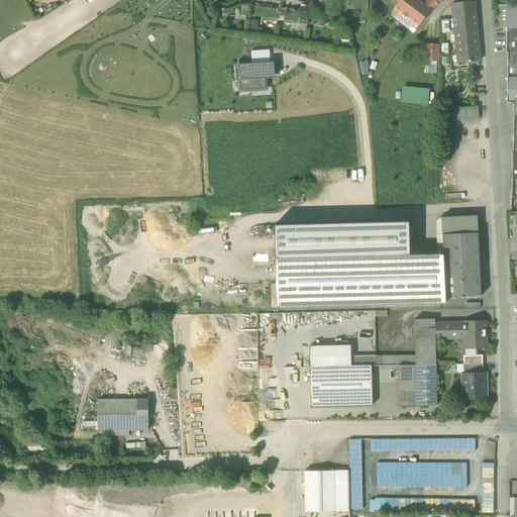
[(418,26),(432,9),(424,4),(418,0),(398,0),(395,8),(418,26)]
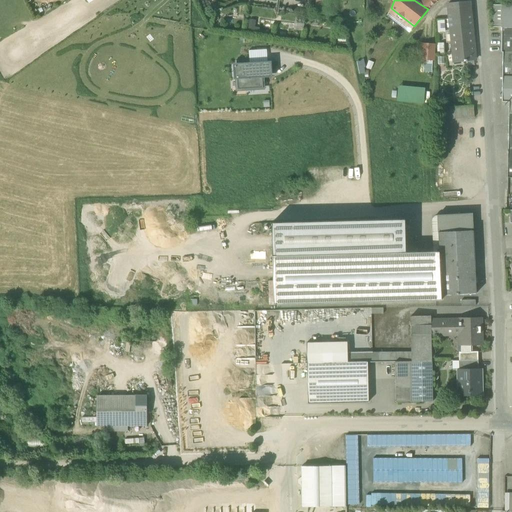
[(428,9),(436,2),(434,0),(424,0),(420,4),(428,9)]
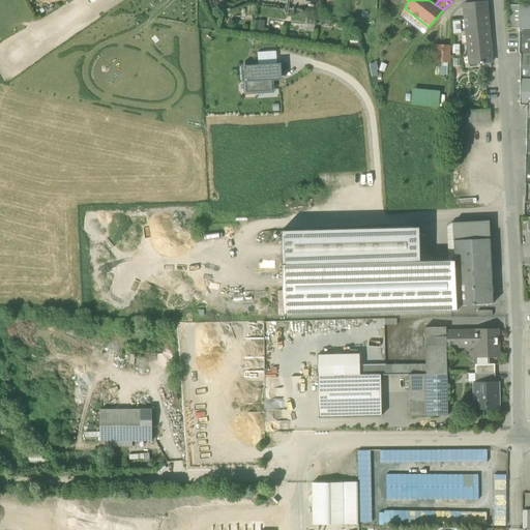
[(463,4),(466,32),(489,30),(486,2),(463,4)]
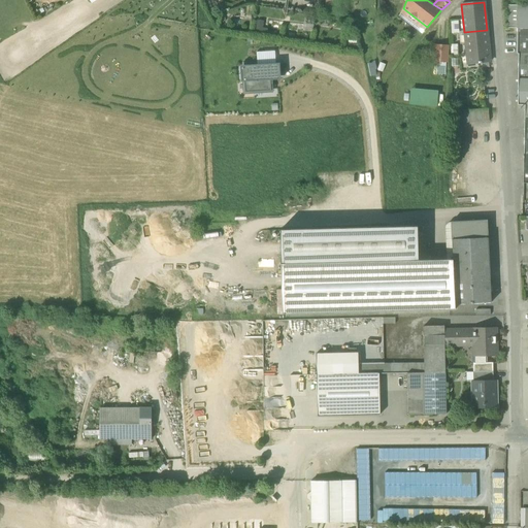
[(517,28),(527,28),(527,5),(508,5),(508,28),(517,28)]
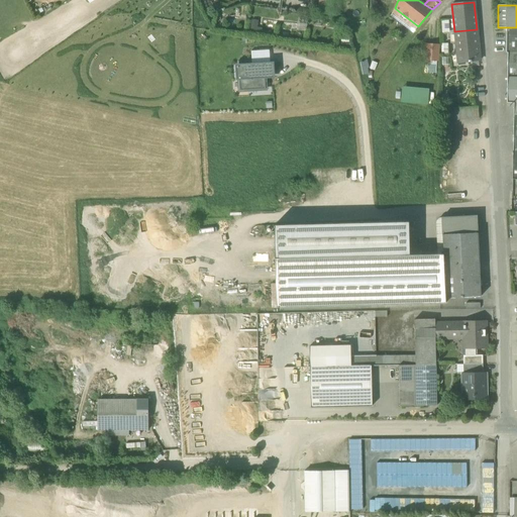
[(412,32),(418,26),(395,8),(391,15),(412,32)]
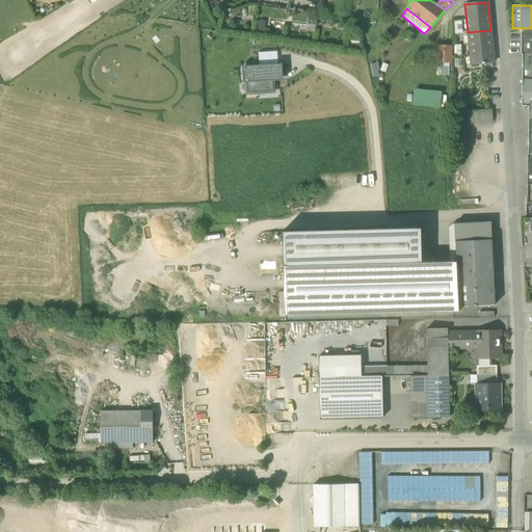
[(266,22),(259,21),(257,33),(269,35),(269,29),(265,28),(266,22)]
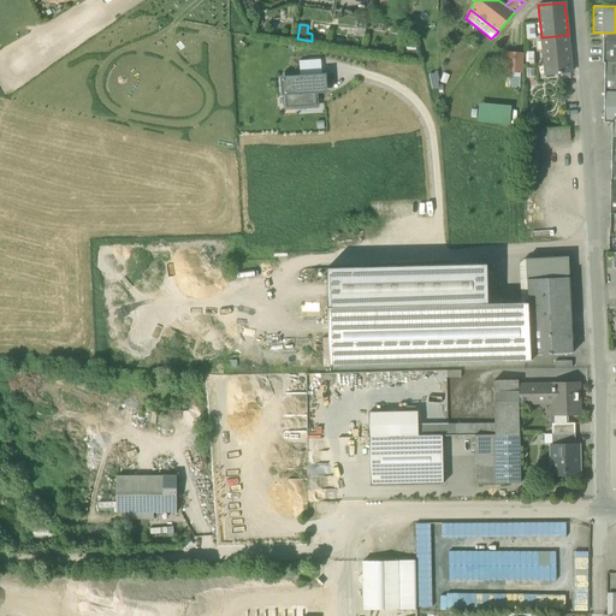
[(366,29),(354,28),(353,36),(365,39),(366,29)]
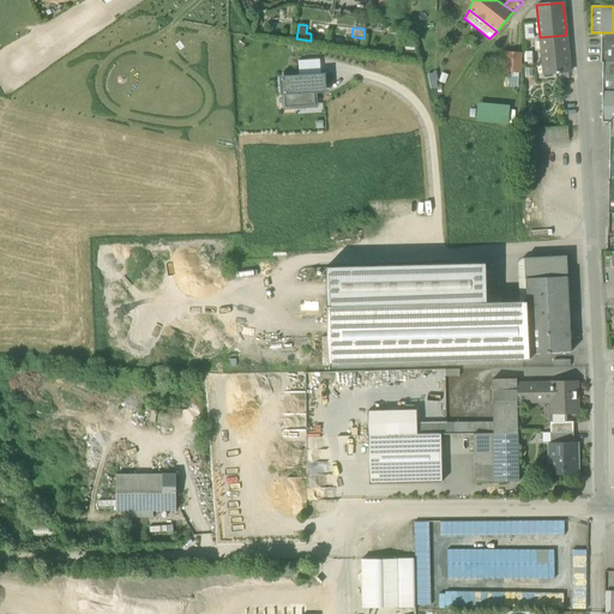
[(602,121),(613,121),(613,32),(601,32),(601,62),(602,62),(602,121)]
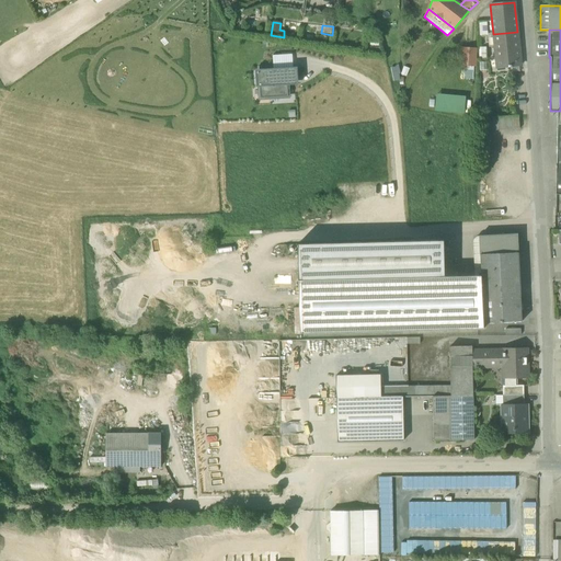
[(495,58),(497,69),(521,66),(517,32),(493,34),(495,58)]
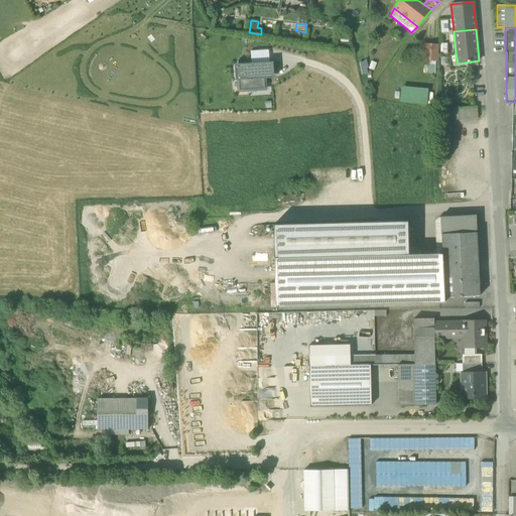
[(424,60),(436,61),(438,44),(425,44),(424,60)]
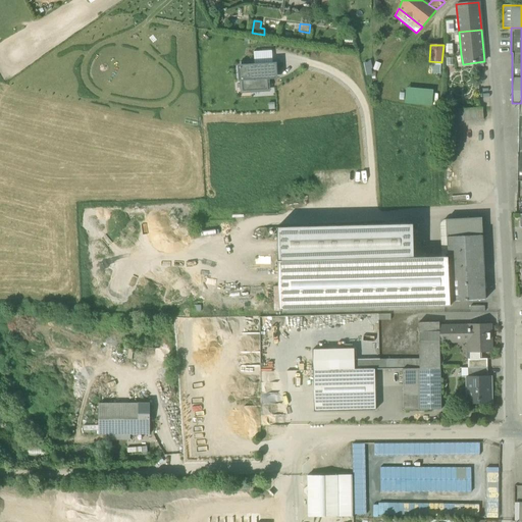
[(254,64),(273,63),(272,51),(254,52),(254,64)]
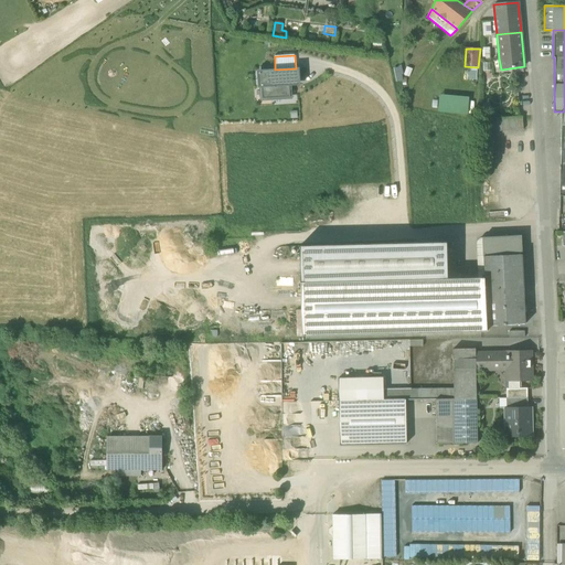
[(403,81),(400,66),(393,67),(396,83),(403,81)]
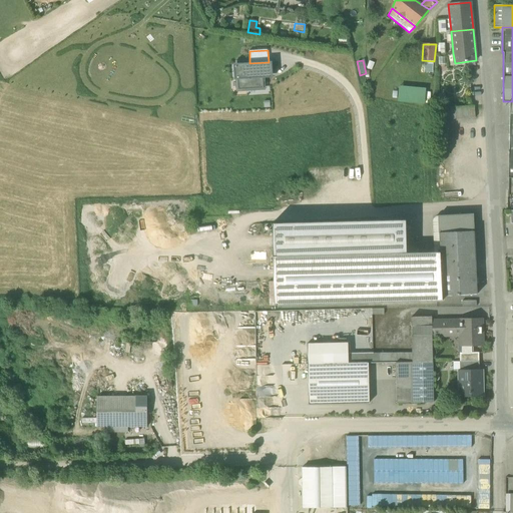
[(249,63),(233,64),(234,80),(236,80),(237,91),(265,89),(264,78),(273,78),(272,62),(269,62),(249,63)]
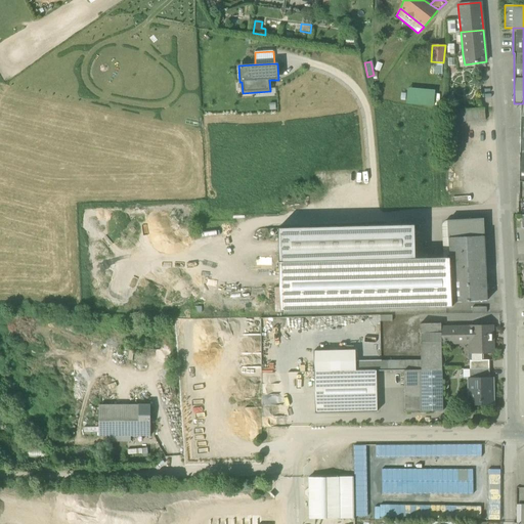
[(435,91),(407,88),(405,103),(434,106),(435,91)]
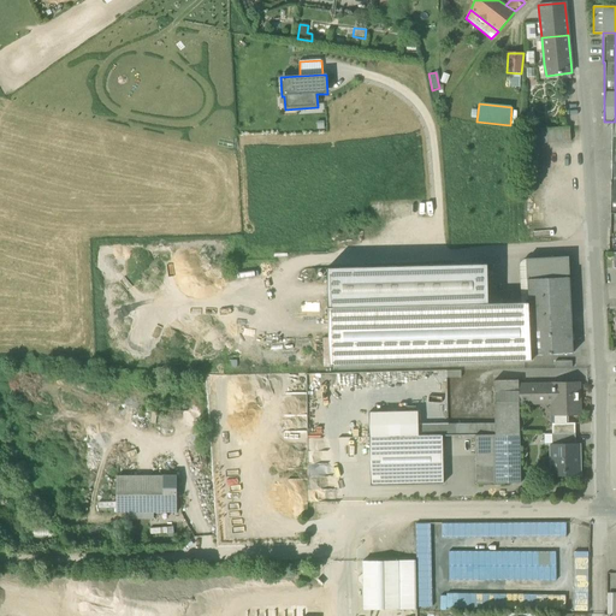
[(533,130),(534,144),(563,142),(562,129),(533,130)]
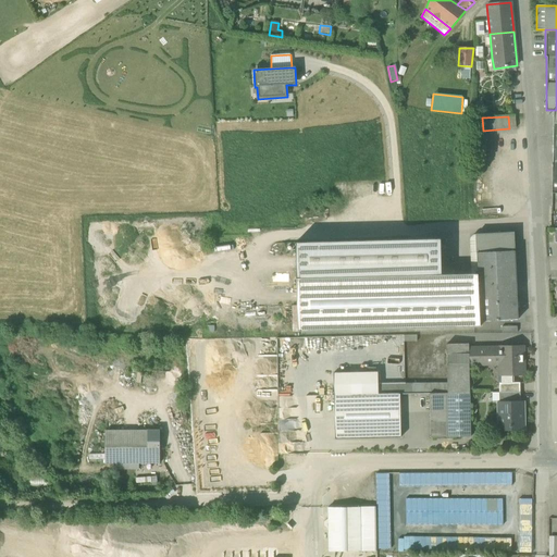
[(475,235),(477,254),(515,251),(514,233),(475,235)]
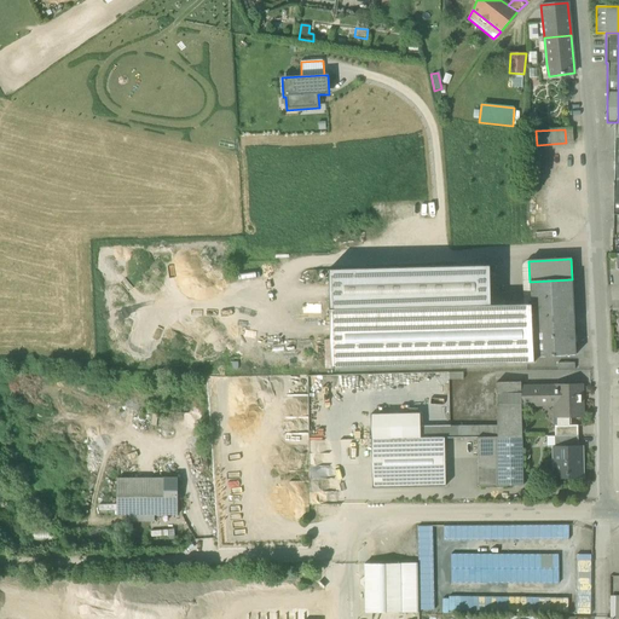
[(530,282),(528,261),(525,261),(521,267),(524,305),(531,305),(530,282)]
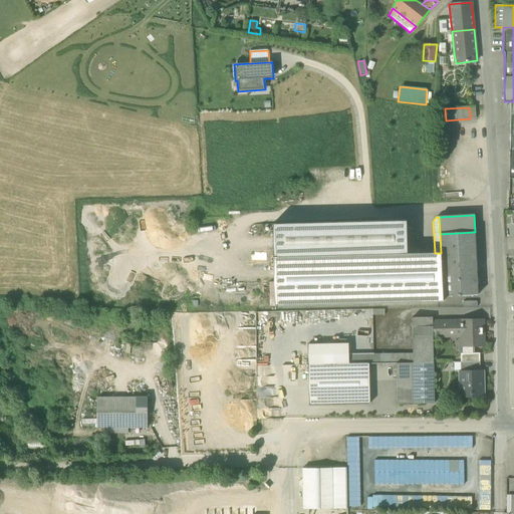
[(273,224),(274,257),(408,254),(407,221),(273,224)]
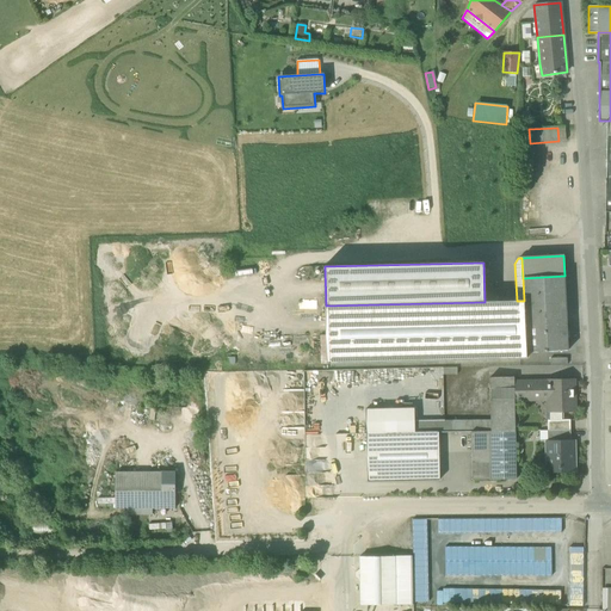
[(567,323),(565,276),(523,278),(524,301),(525,326),(544,325),(567,323)]
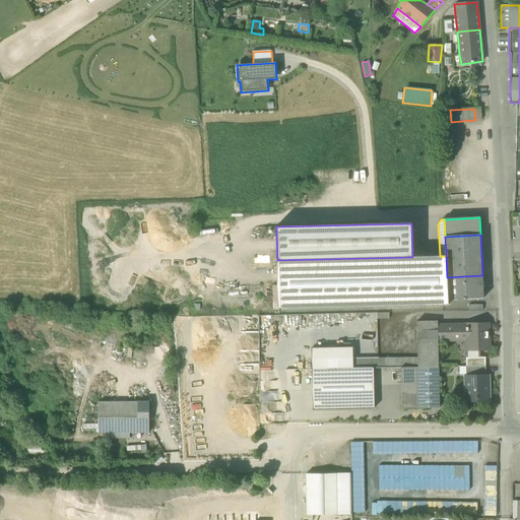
[(448,301),(449,301),(447,277),(446,256),(440,256),(412,257),(277,260),(278,310),(448,305),(448,301)]
